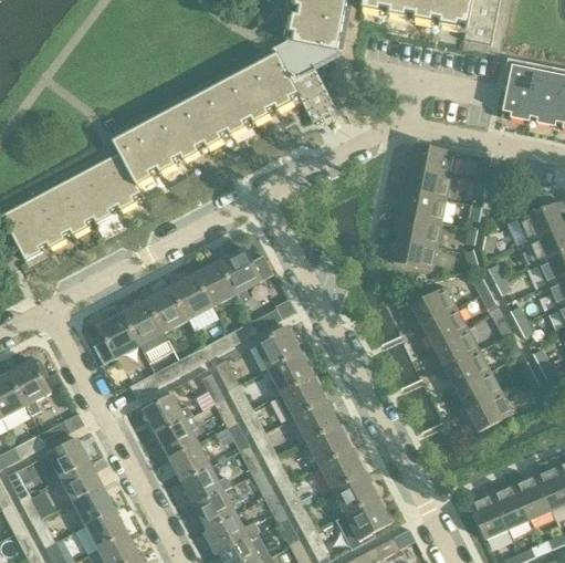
[(292,0),(285,40),(334,50),(336,50),(345,0),(292,0)]
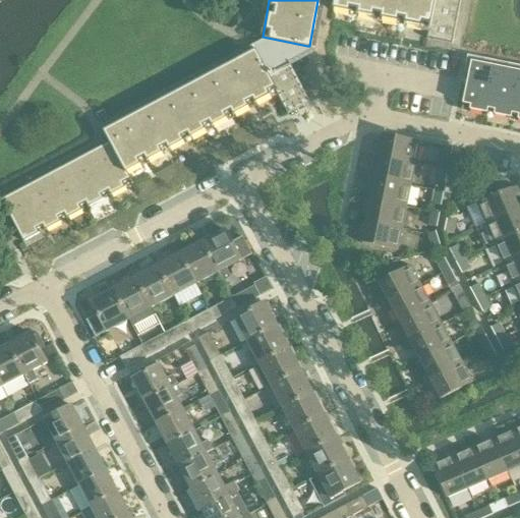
[(425,37),(426,37),(451,42),(458,0),(333,0),(332,8),(427,26),(425,37)]
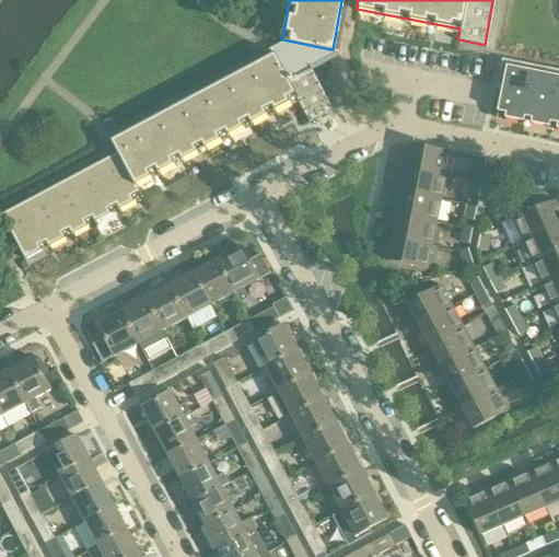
[(272,51),(248,65),(272,108),(294,97),(306,120),(332,106),(304,56),(291,55),(278,61),(272,51)]
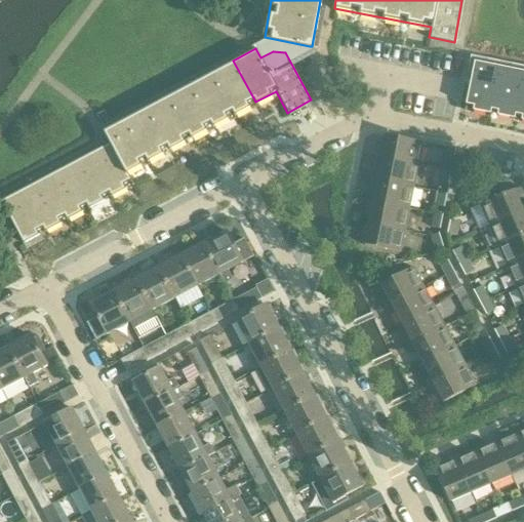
[(523,69),(473,59),(464,107),(523,118),(523,69)]
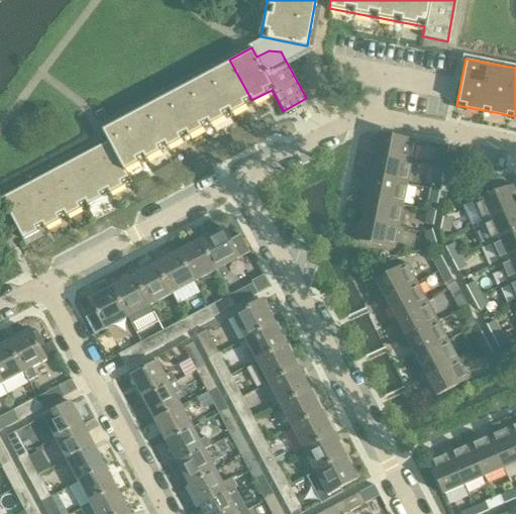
[(229,60),(208,71),(229,112),(251,100),(229,60)]
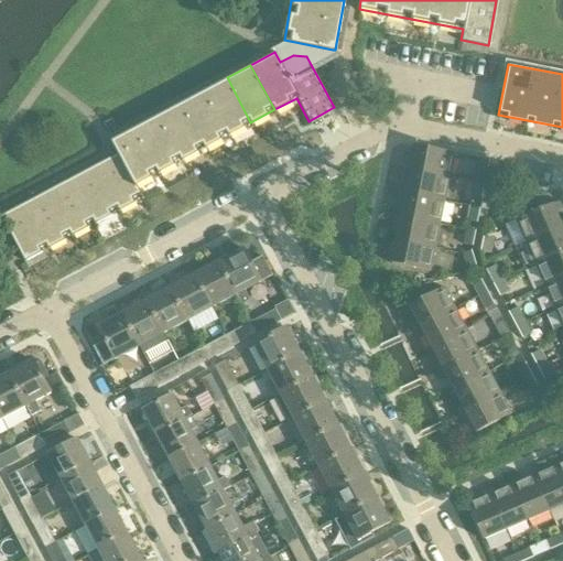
[(227,77),(204,89),(227,135),(250,122),(227,77)]
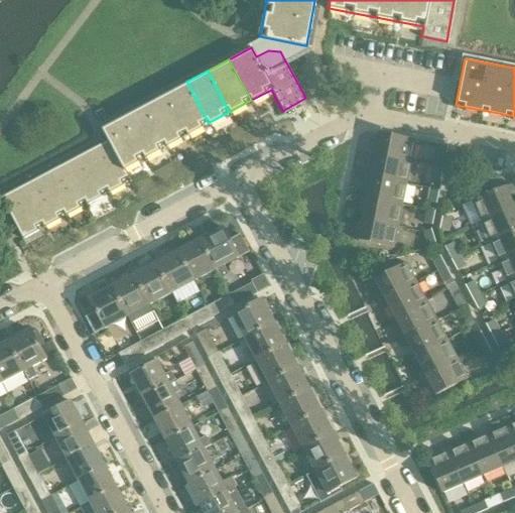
[(186,82),(164,94),(186,134),(208,123),(186,82)]
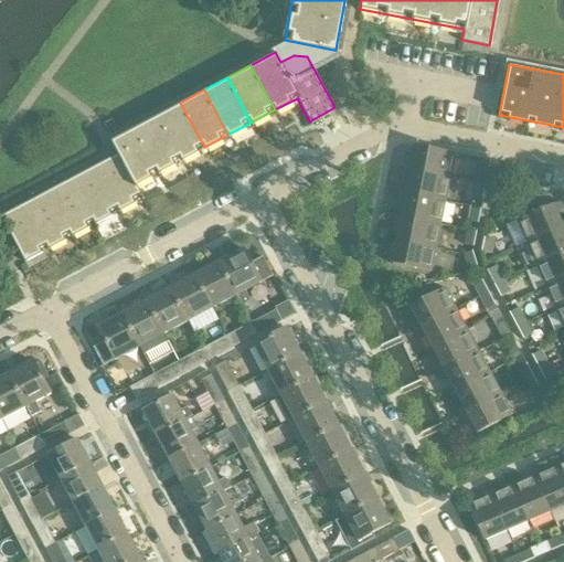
[(180,103),(157,115),(180,160),(204,147),(180,103)]
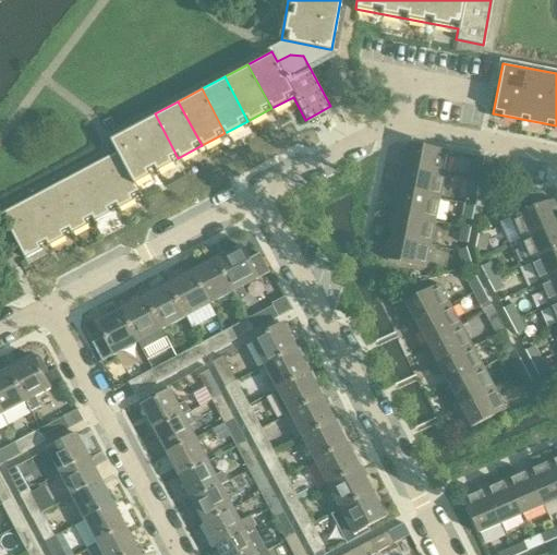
[(155,113),(132,127),(155,170),(178,158),(155,113)]
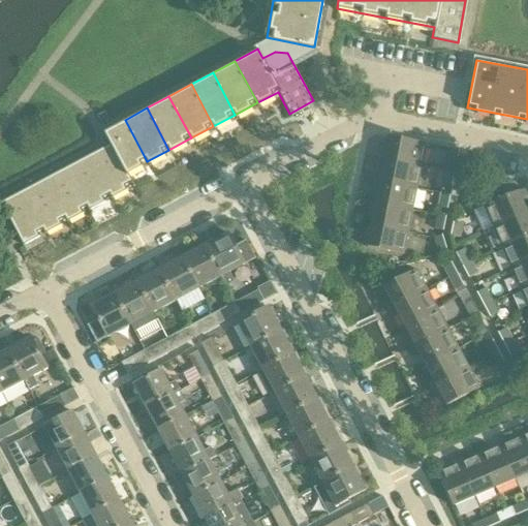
[(102,131),(109,143),(124,173),(126,173),(147,161),(125,120),(102,131)]
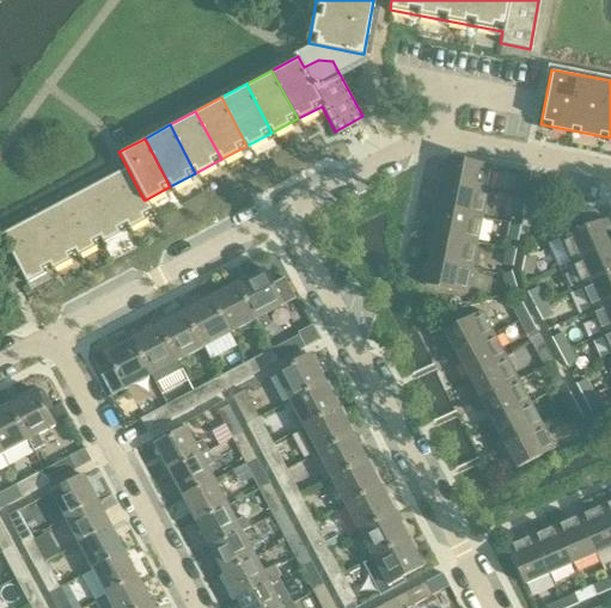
[(448,155),(444,180),(487,186),(490,164),(448,155)]
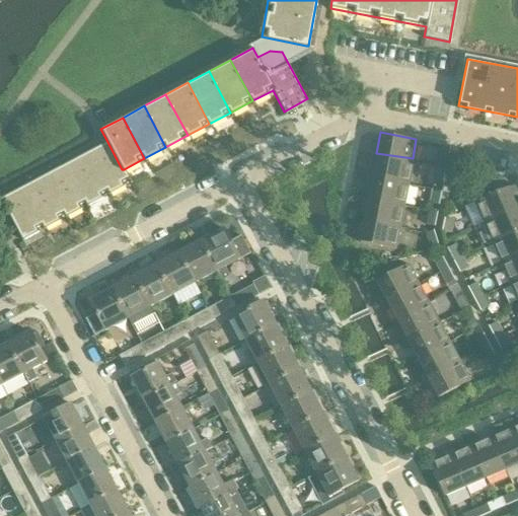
[(106,140),(84,152),(106,193),(130,180),(124,169),(122,169),(106,140)]
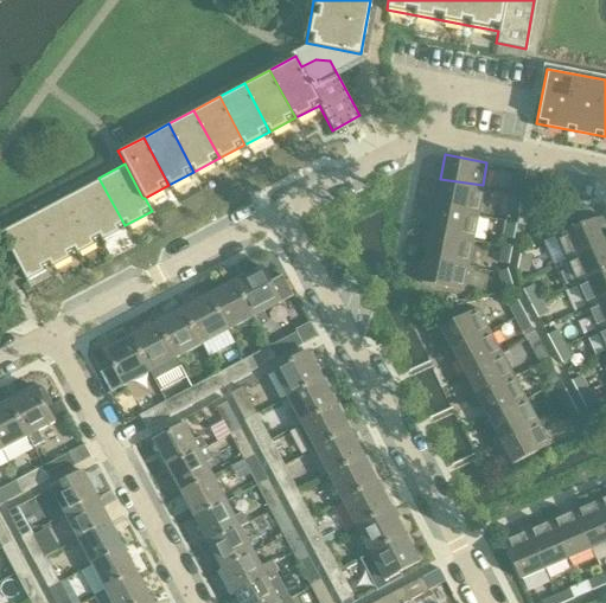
[(525,170),(516,168),(512,184),(523,186),(525,170)]
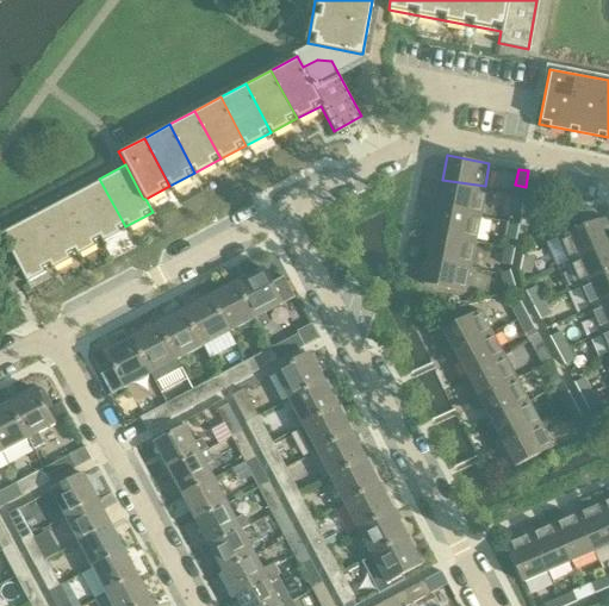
[(99,179),(75,192),(100,239),(125,226),(99,179)]
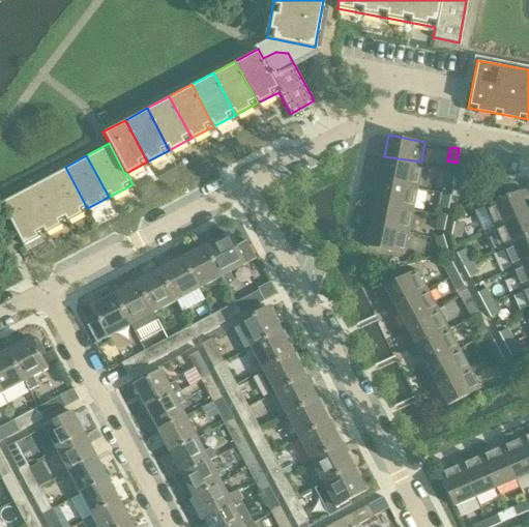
[(384,156),(380,178),(416,183),(421,162),(384,156)]
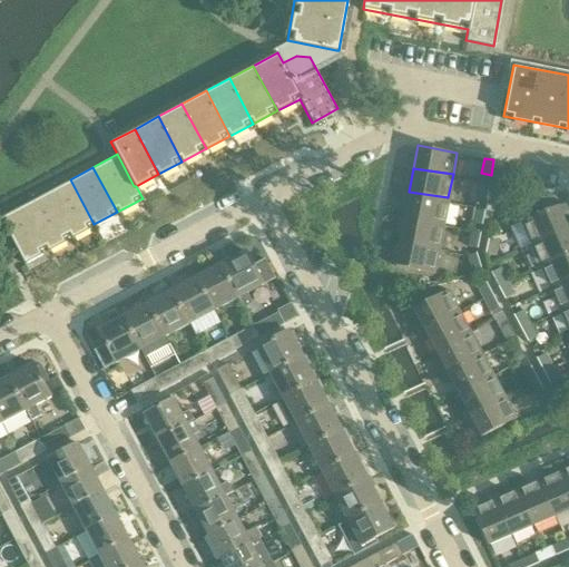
[(70,179),(47,192),(70,237),(94,224),(70,179)]
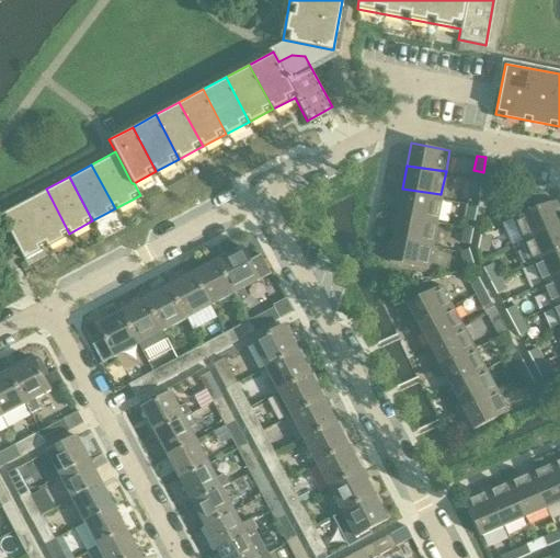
[(478,196),(481,181),(471,180),(469,194),(478,196)]
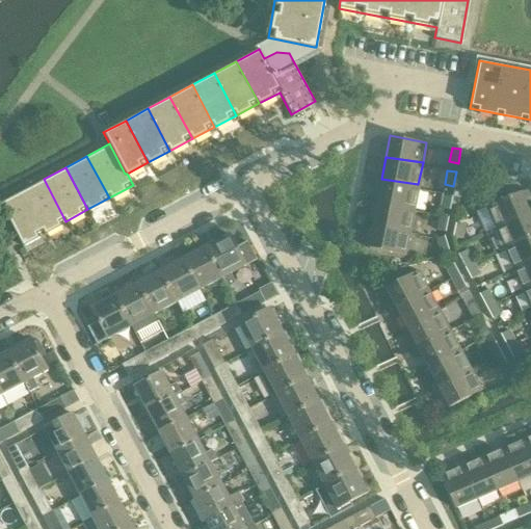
[(44,179),(22,190),(44,233),(65,221),(44,179)]
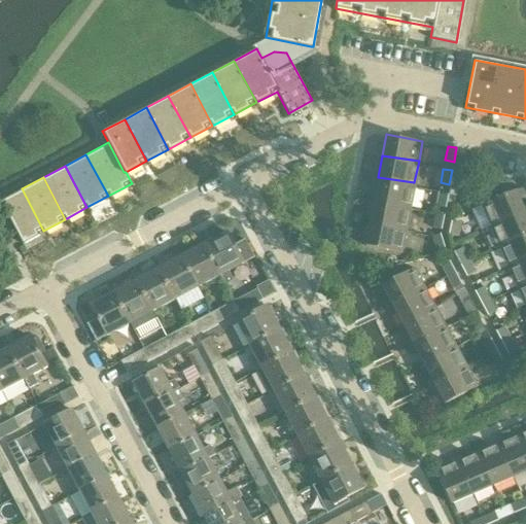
[(378,177),(374,198),(410,204),(414,182),(378,177)]
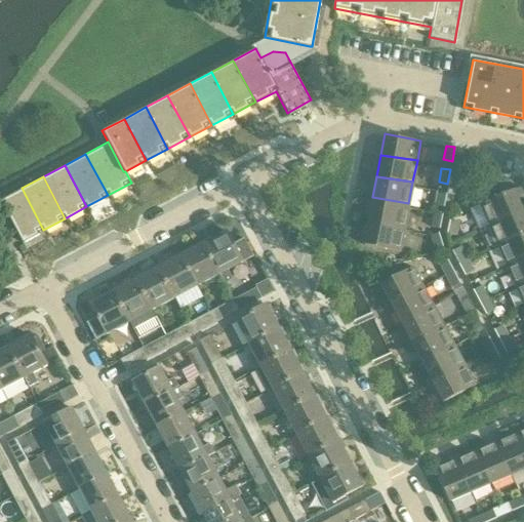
[(479,202),(488,224),(522,208),(515,194),(521,192),(519,185),(479,202)]
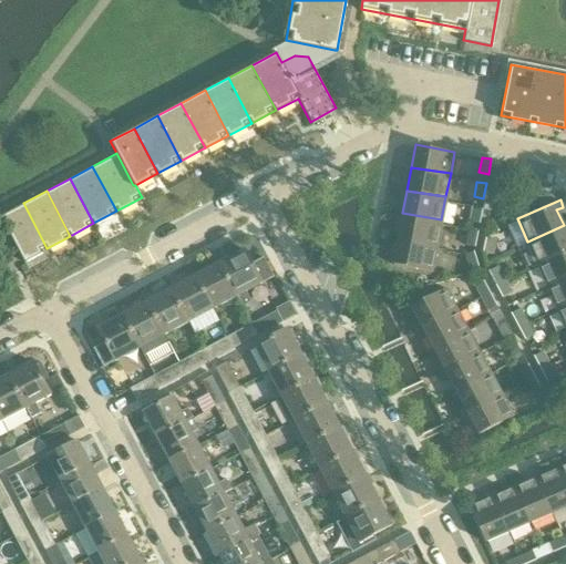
[(23,260),(47,248),(23,203),(0,215),(0,217),(23,260)]
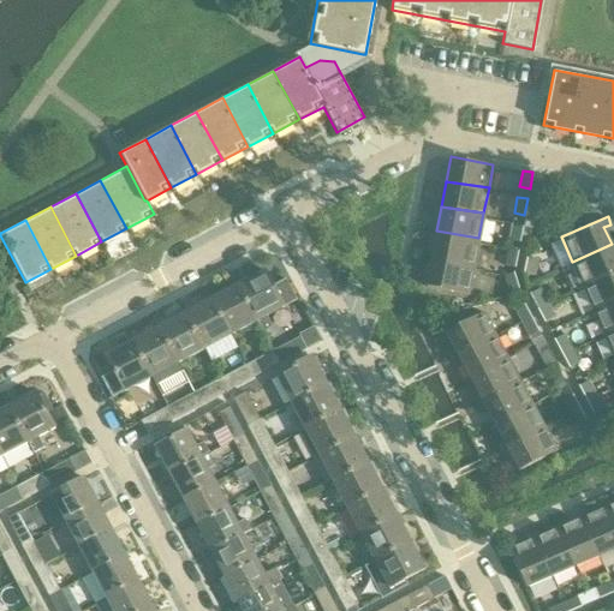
[(519,240),(523,225),(512,222),(510,238),(519,240)]
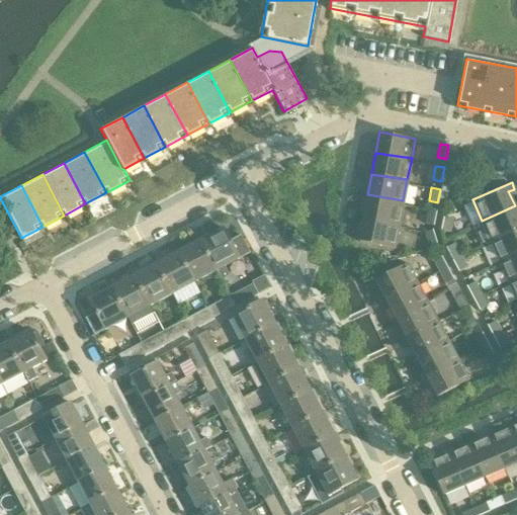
[(367,194),(363,216),(399,222),(403,200),(367,194)]
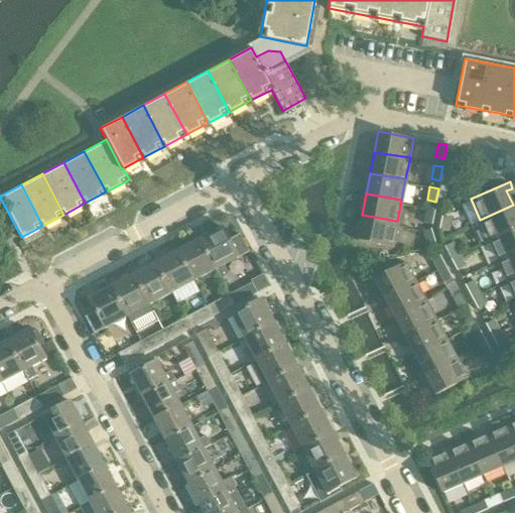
[(514,210),(513,205),(480,220),(474,222),(477,227),(477,229),(475,230),(478,237),(480,240),(481,240),(482,239),(482,241),(483,241),(483,242),(485,241),(489,239),(514,227),(514,210)]
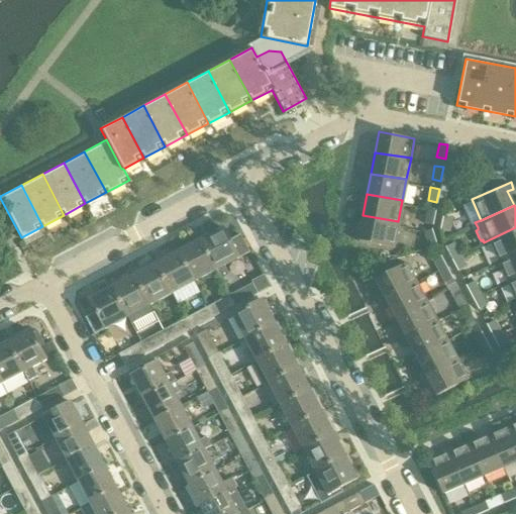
[(432,223),(435,210),(426,208),(423,221),(432,223)]
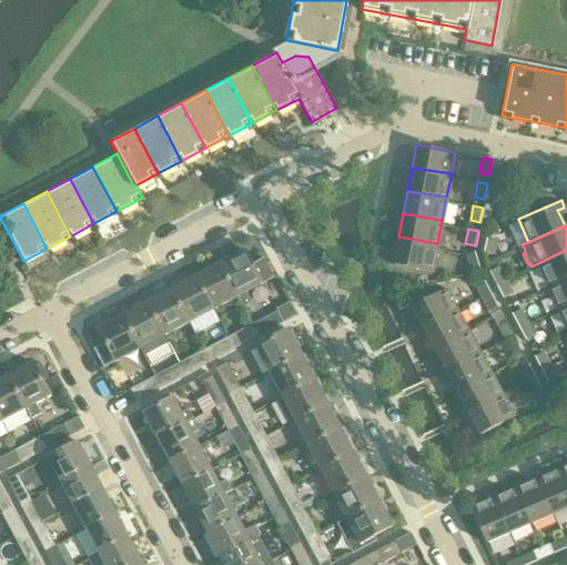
[(432,271),(437,243),(398,236),(393,263),(432,271)]
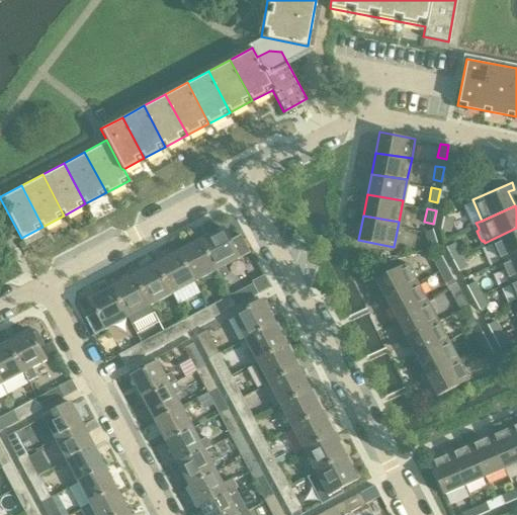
[(452,217),(443,216),(440,229),(449,231),(452,217)]
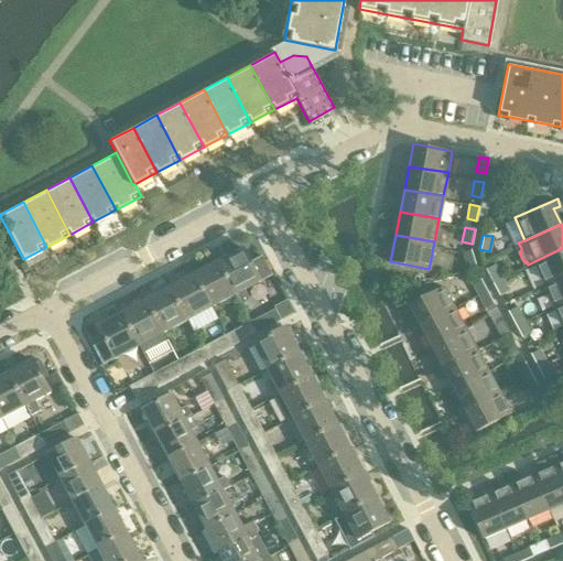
[(242,247),(217,260),(235,292),(241,303),(249,299),(244,288),(260,279),(271,273),(261,255),(250,260),(242,247)]
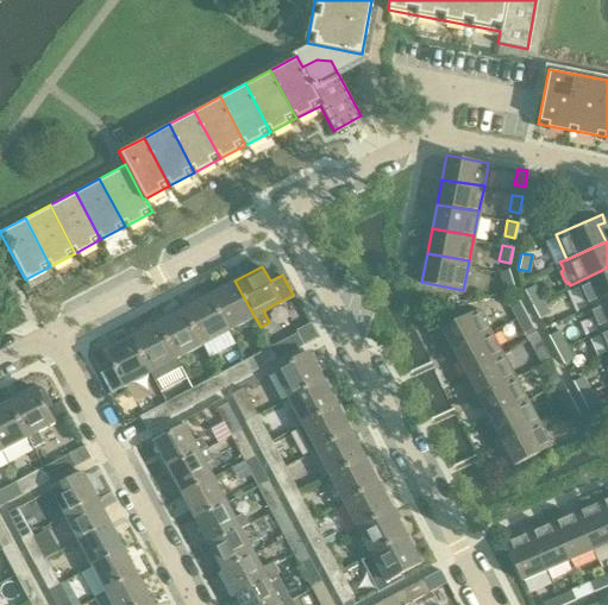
[(607,268),(577,282),(587,306),(607,296),(607,268)]
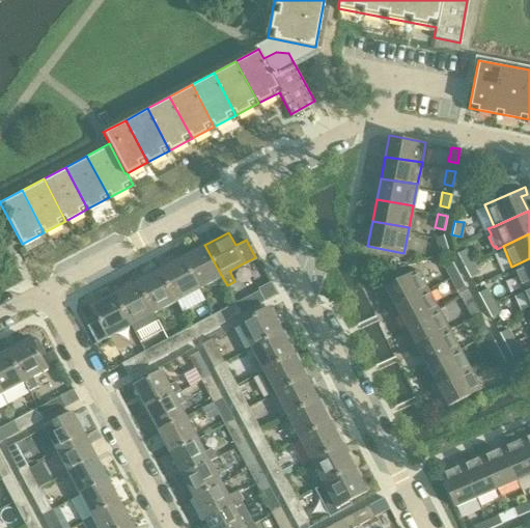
[(445,234),(436,238),(440,250),(449,247),(445,234)]
